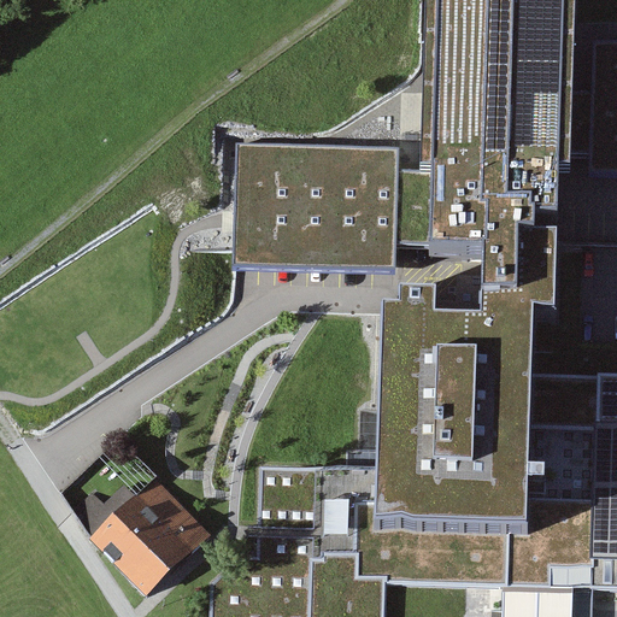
[(436,0),(432,171),(430,238),(485,239),(483,278),(515,280),(516,218),(530,219),(530,203),(553,203),(554,159),(571,159),(571,150),(574,92),(576,0),(436,0)]
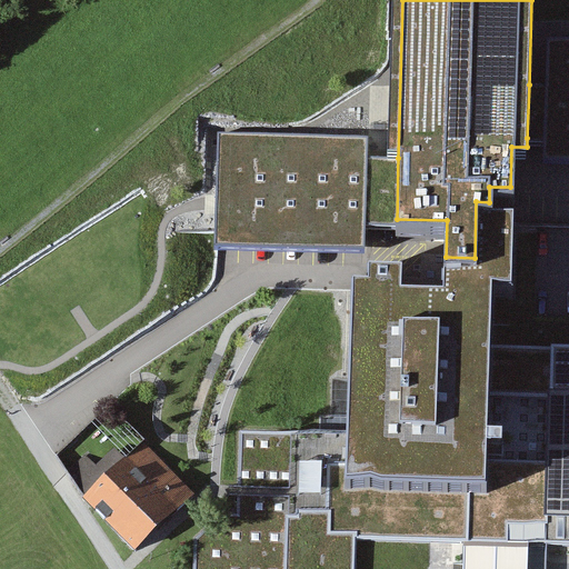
[(547,85),(529,85),(527,138),(546,139),(546,156),(568,156),(568,39),(548,39),(547,85)]
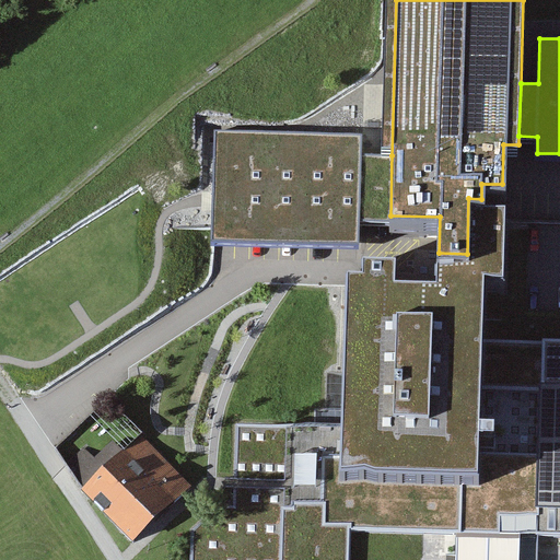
[(360,136),(218,130),(213,238),(358,243),(358,223),(389,224),(391,216),(392,155),(360,154),(360,136)]
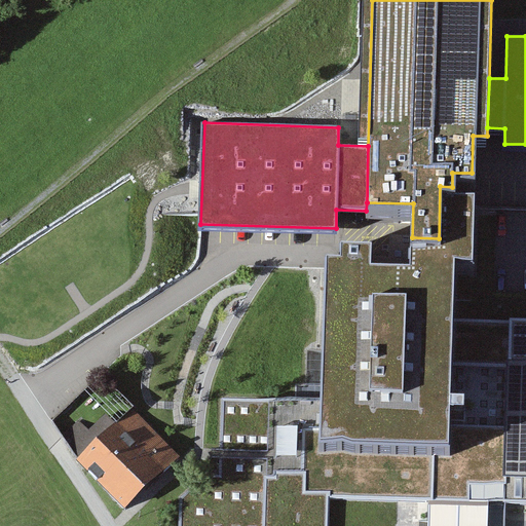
[(340,254),(327,254),(324,401),(323,438),(449,441),(452,317),(453,254),(472,255),(474,193),(443,193),(441,245),(409,243),(409,263),(371,262),(372,240),(341,239),(340,254)]
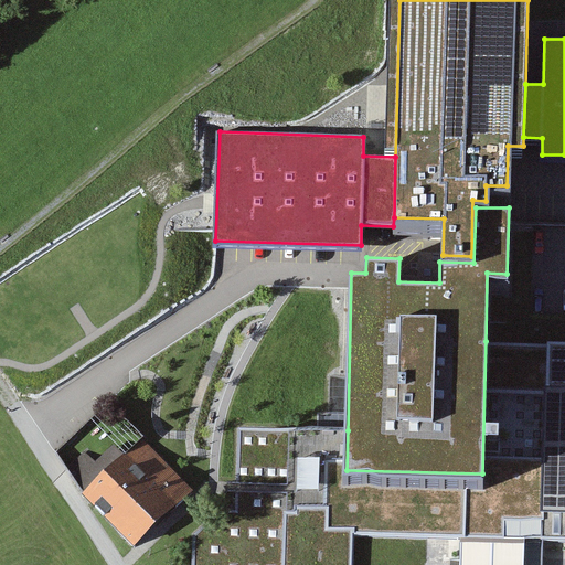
[(564,342),(486,341),(482,473),(480,542),(540,543),(564,543),(564,342)]
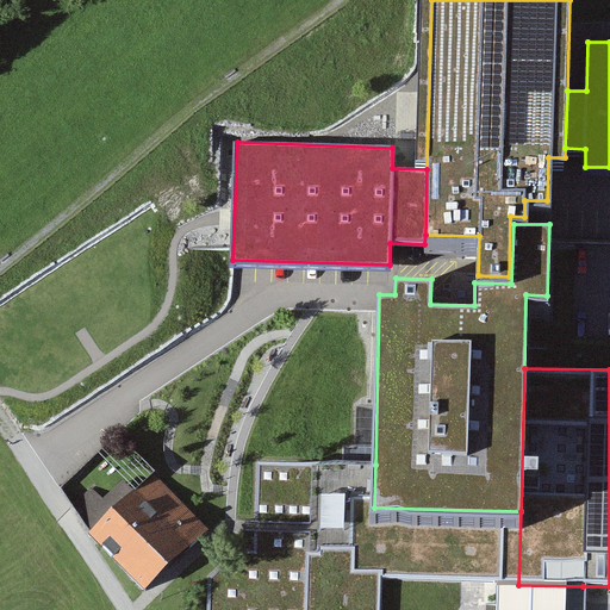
[(374,508),(375,465),(257,467),(256,553),(237,551),(231,567),(215,579),(215,609),(582,609),(583,586),(518,585),(521,511),(374,508)]
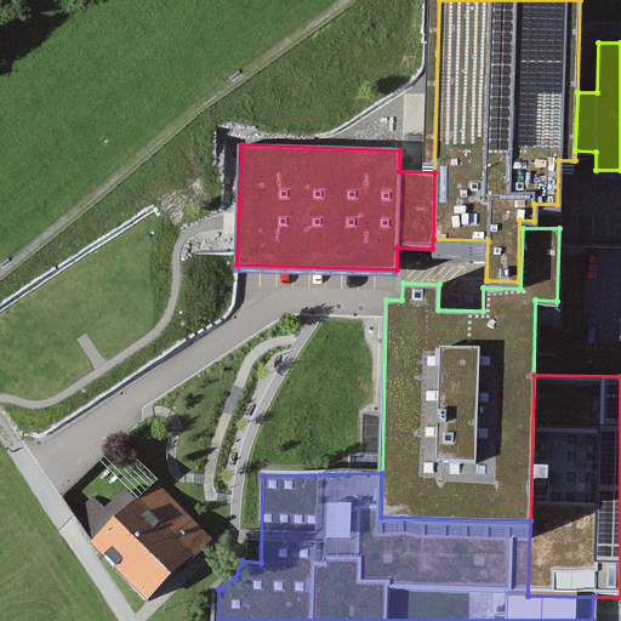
[(212,536),(154,478),(90,541),(148,599),(212,536)]
